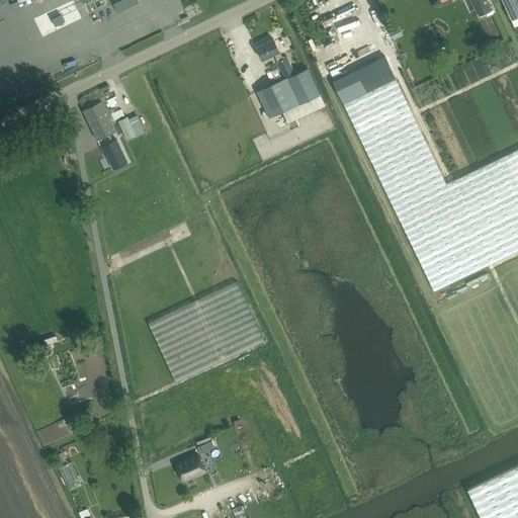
[(118,13),(138,3),(136,0),(123,0),(114,5),(118,13)]
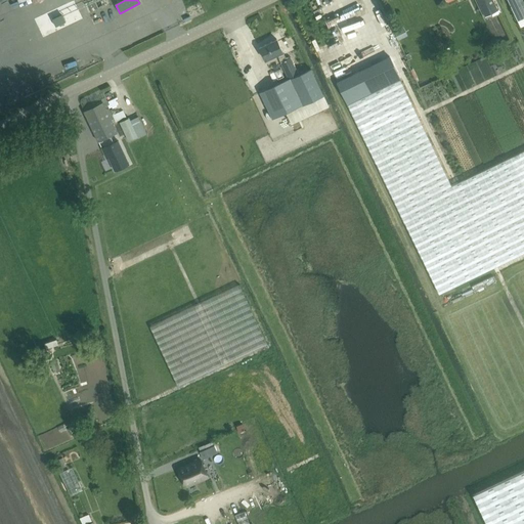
[(498,10),(493,0),(477,0),(485,16),(498,10)]
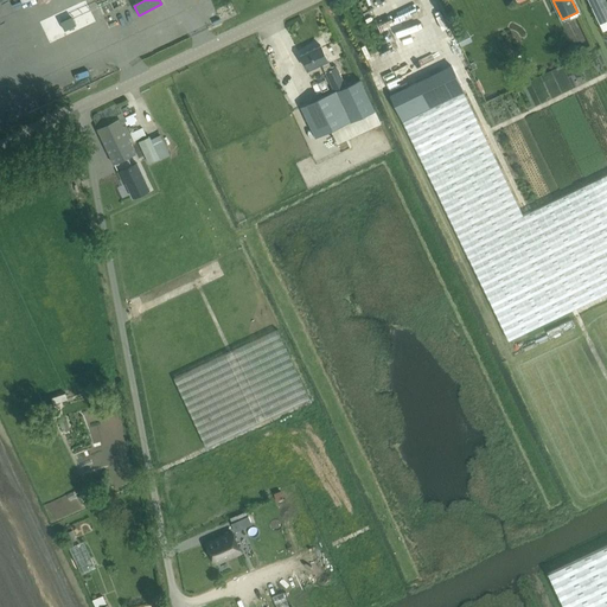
[(606,2),(606,0),(588,0),(604,32),(606,30),(606,2)]
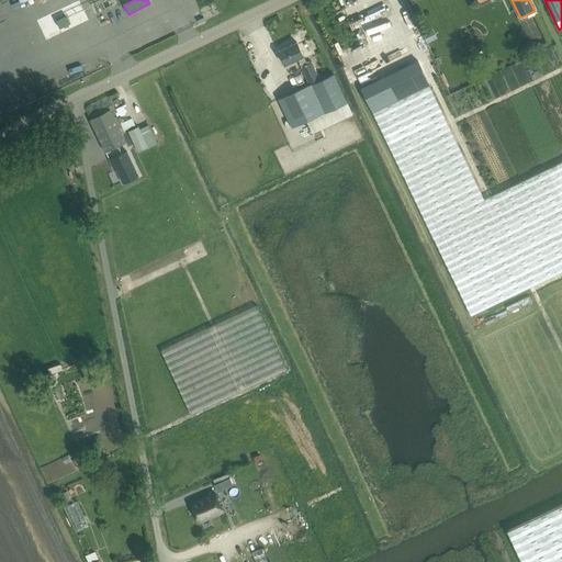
[(434,40),(430,32),(423,35),(427,44),(434,40)]
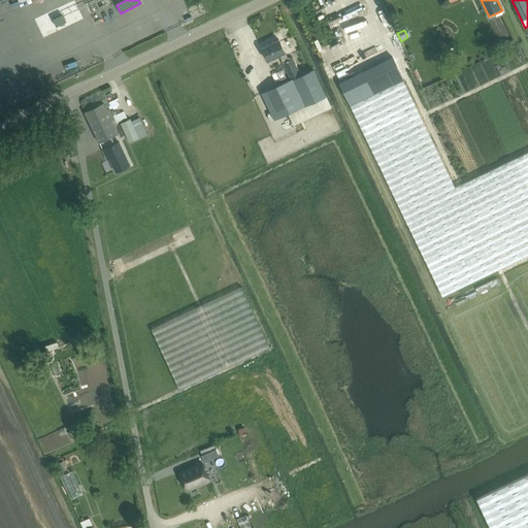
[(279,56),(291,79),(262,93),(256,97),(261,107),(267,104),(274,120),(305,105),(305,106),(327,96),(314,69),(300,75),(293,58),(289,60),(285,53),(278,40),(262,48),(268,61),(279,56)]
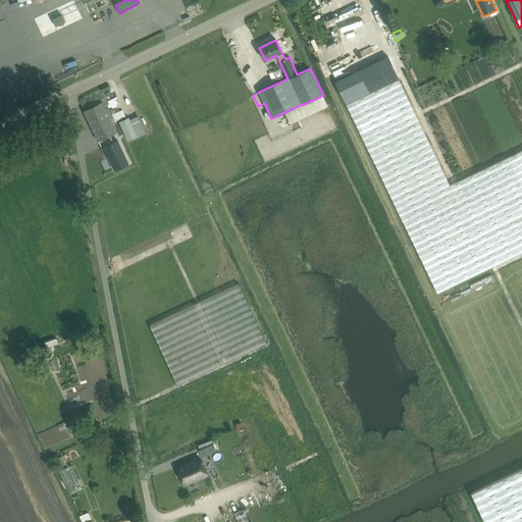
[(358,71),(365,86),(340,98),(377,175),(435,295),(521,252),(521,168),(515,153),(450,187),(431,149),(395,71),(387,57),(358,71)]
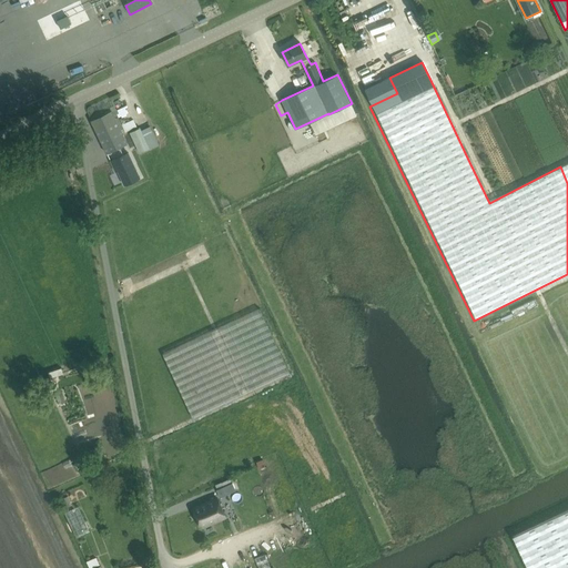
[(118,95),(111,99),(118,109),(124,104),(118,95)]
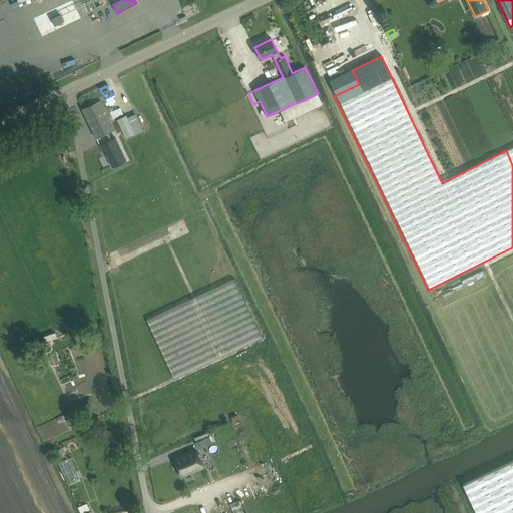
[(100,100),(82,109),(96,139),(115,130),(100,100)]
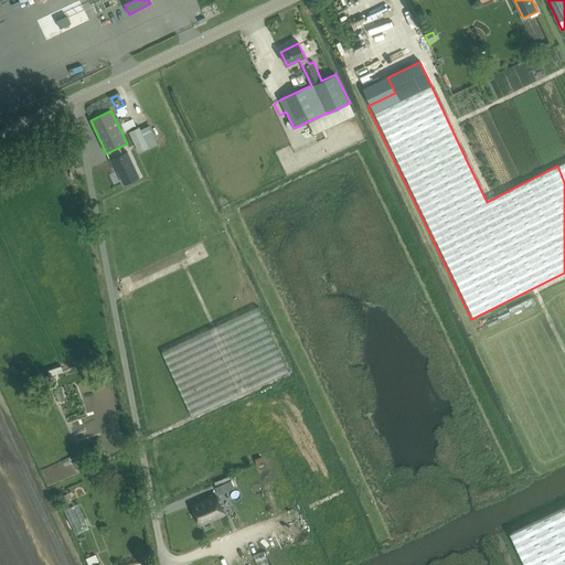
[(149,126),(140,130),(149,148),(158,144),(149,126)]
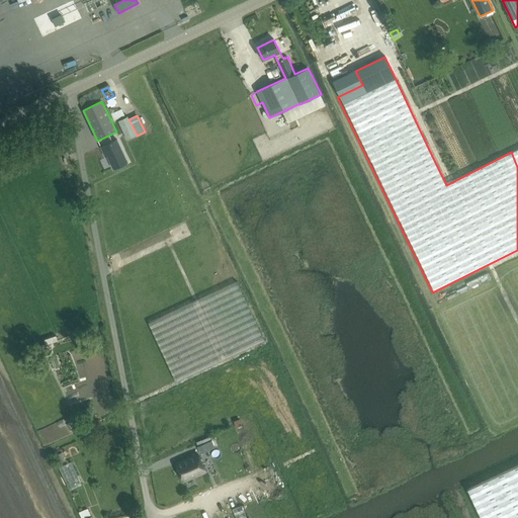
[(126,141),(137,136),(128,119),(127,117),(118,121),(126,141)]
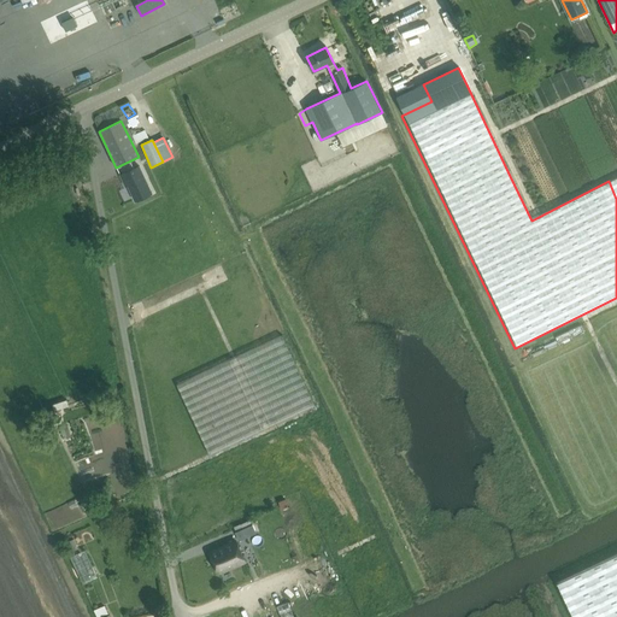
[(152,193),(139,166),(121,176),(124,183),(125,182),(135,201),(152,193)]
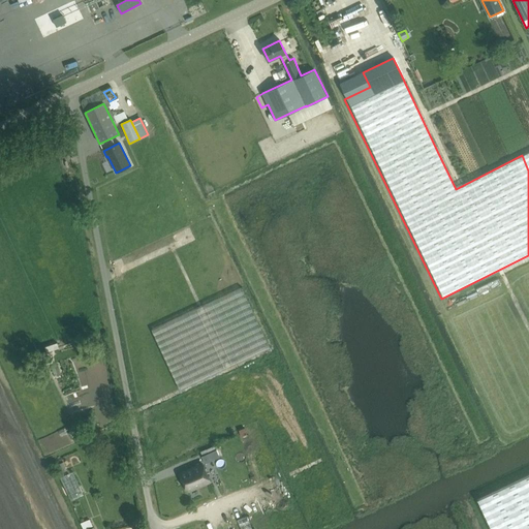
[(242,287),(152,330),(181,391),(271,348),(242,287)]
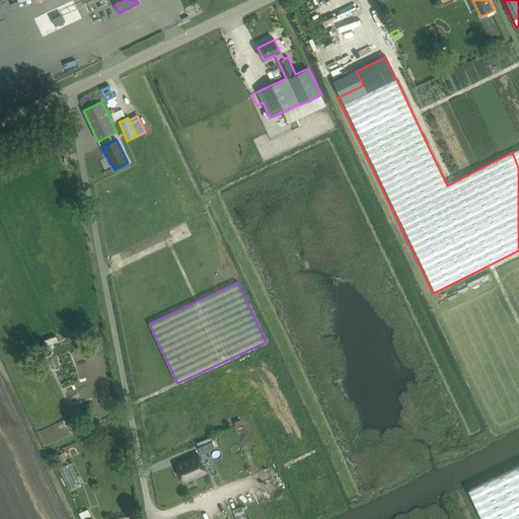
[(236,374),(245,371),(243,366),(234,369),(236,374)]
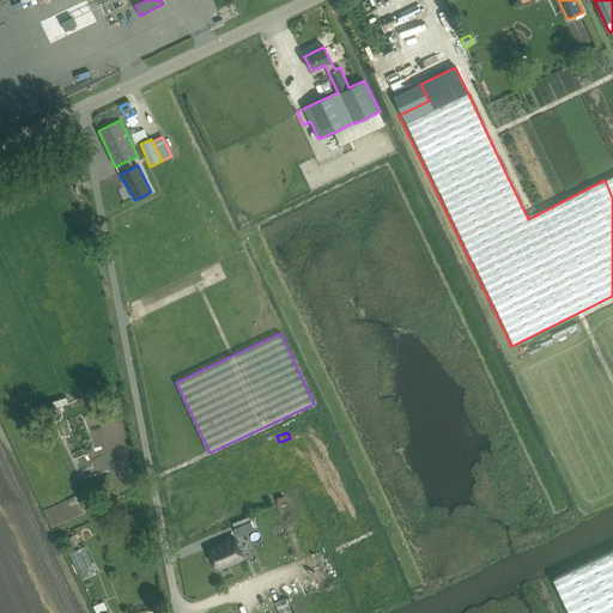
[(96,504),(91,496),(82,501),(85,509),(96,504)]
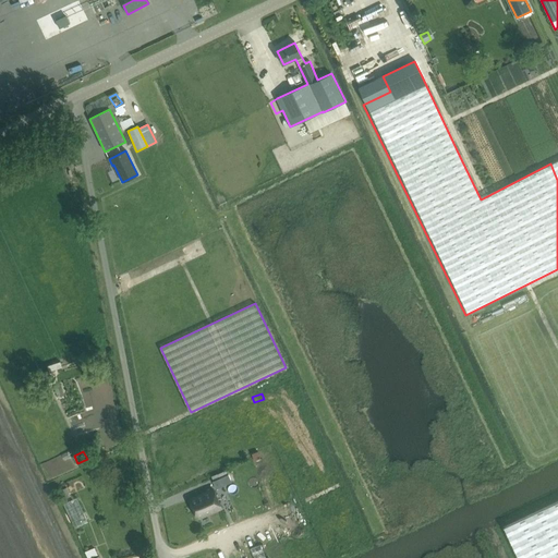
[(221,508),(214,489),(190,499),(197,518),(221,508)]
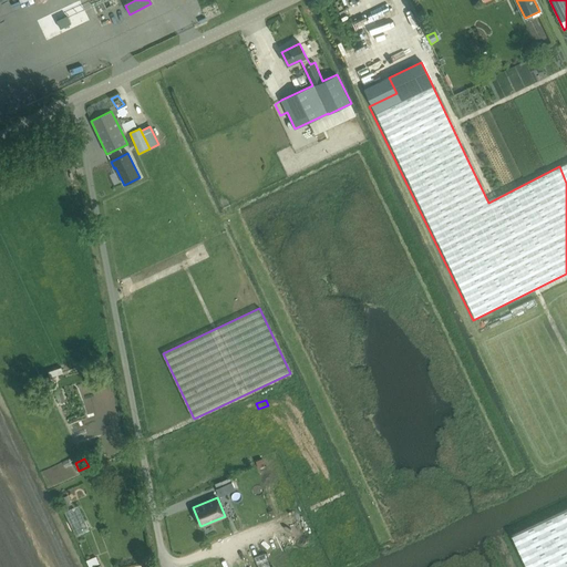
[(75,502),(63,507),(76,536),(89,531),(75,502)]
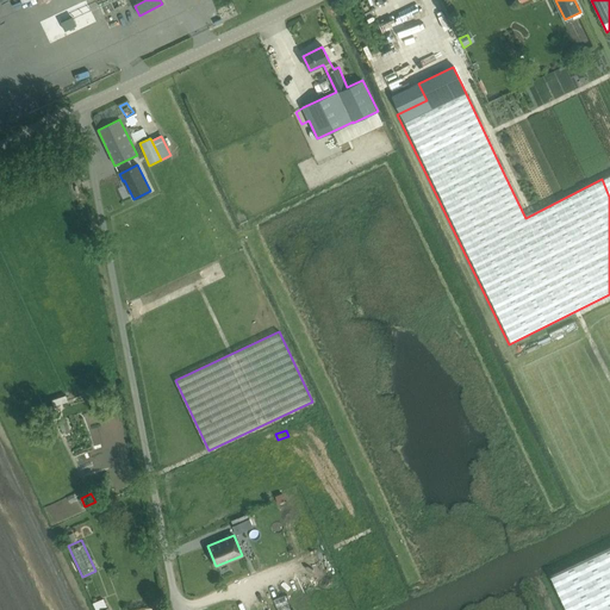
[(609,609),(609,548),(551,577),(566,609),(609,609)]
